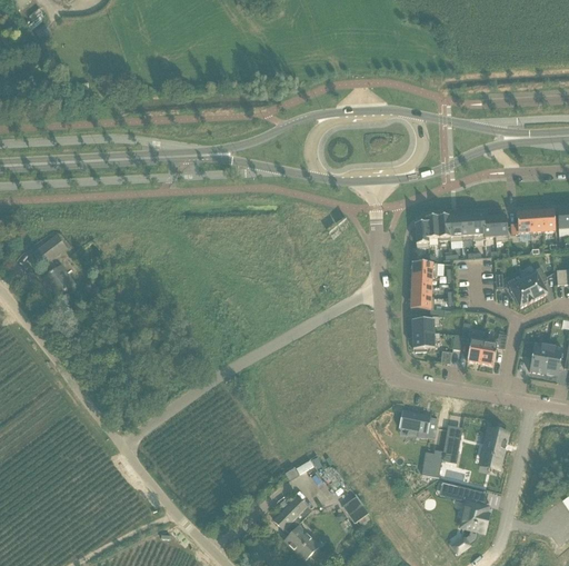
[(49,29),(43,20),(46,18),(39,8),(28,16),(31,21),(28,23),(38,38),(49,29)]
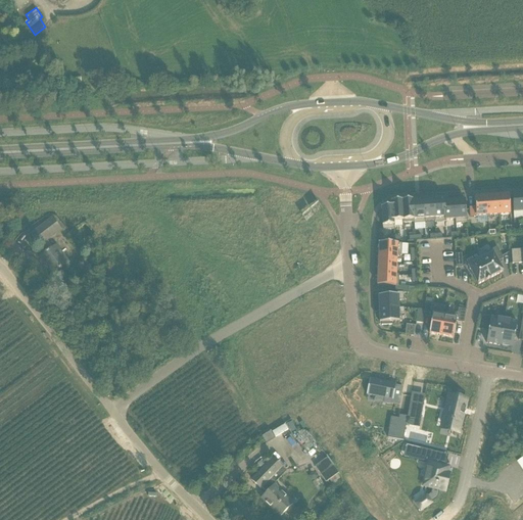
[(522,208),(522,192),(522,190),(512,191),(513,209),(522,208)]
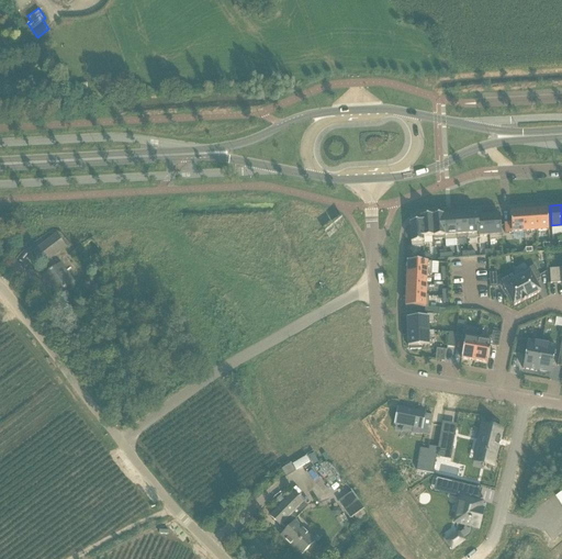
[(536,228),(548,228),(547,207),(535,208),(536,228)]
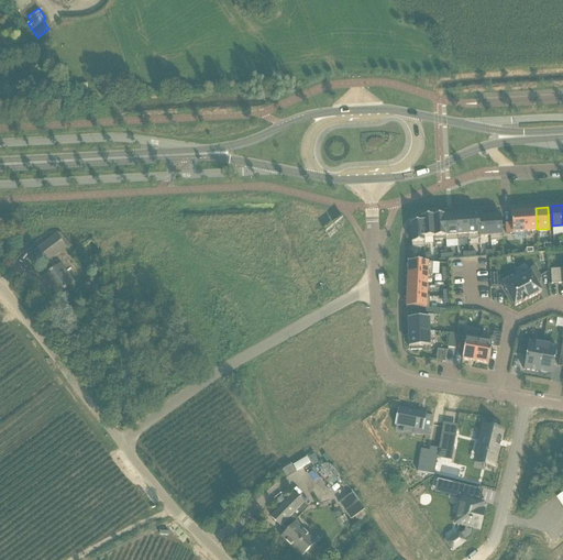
[(537,229),(536,208),(523,209),(525,230),(537,229)]
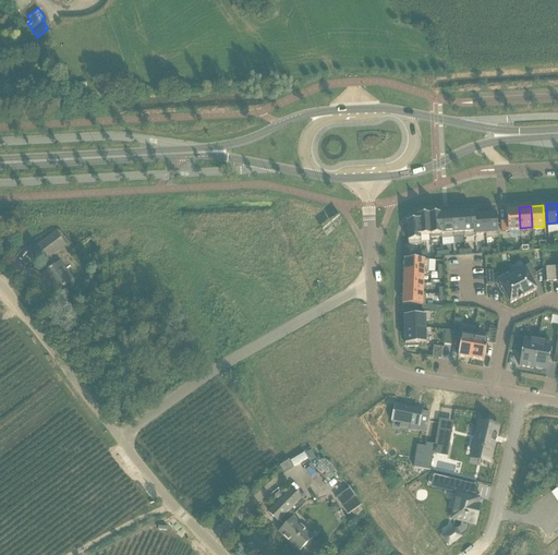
[(507,218),(500,219),(501,229),(504,229),(508,229),(509,229),(520,228),(519,207),(507,208),(507,210),(507,218)]
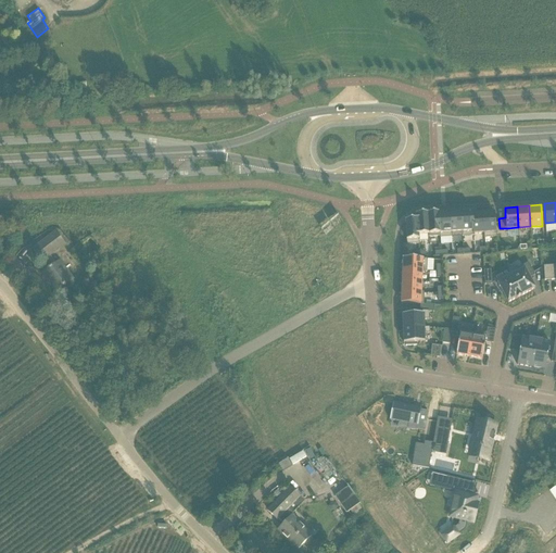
[(467,210),(460,210),(463,229),(463,233),(462,233),(462,234),(463,234),(471,234),(474,234),(474,231),(474,229),(472,212),(472,209),(470,209),(467,210)]
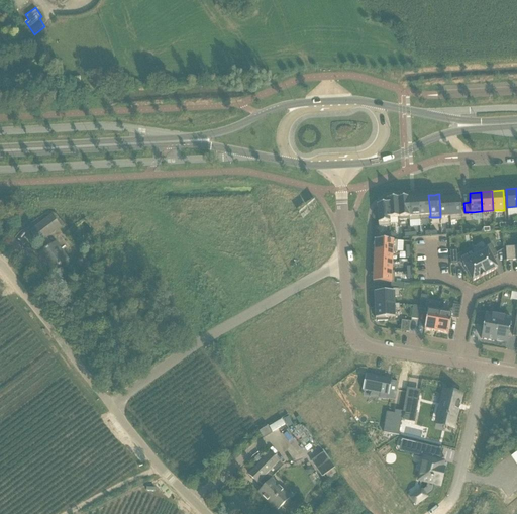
[(419,196),(418,196),(420,216),(429,216),(430,216),(430,213),(428,195),(422,195),(419,196)]
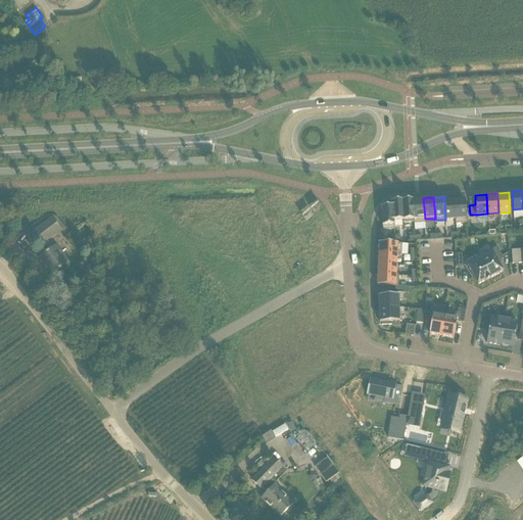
[(461,198),(455,198),(456,217),(455,217),(455,221),(456,221),(467,221),(465,197),(463,197),(461,198)]
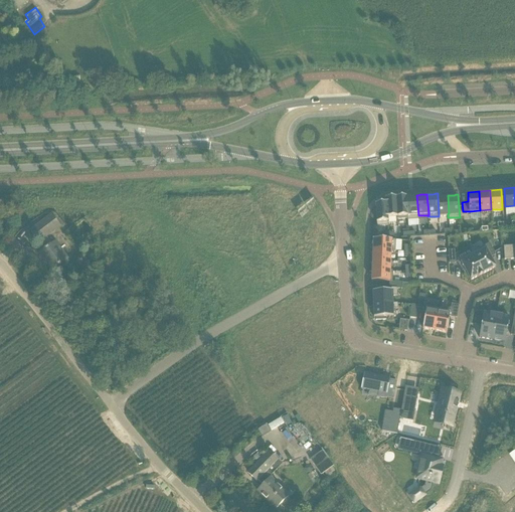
[(395,195),(385,196),(385,200),(385,201),(386,215),(387,215),(396,214),(397,214),(395,195)]
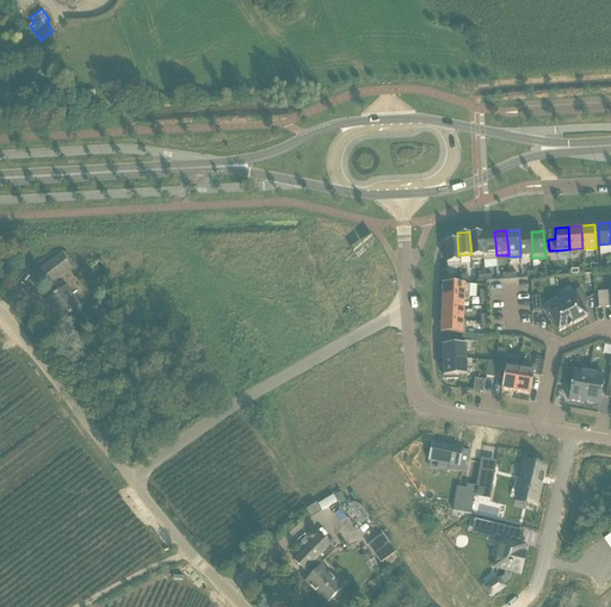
[(481,231),(469,231),(471,254),(470,254),(470,258),(471,258),(483,256),(482,231),(481,231)]
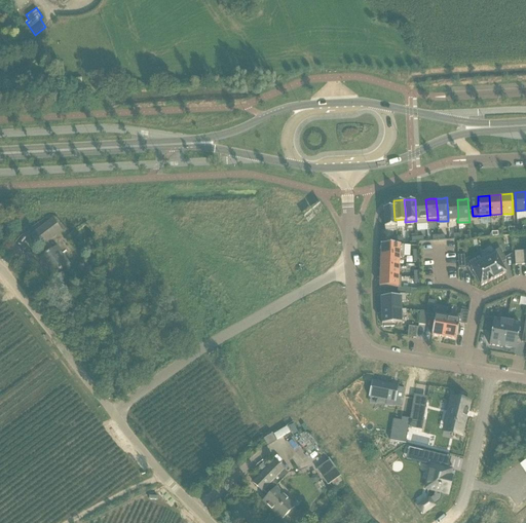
[(416,199),(415,199),(416,221),(416,223),(417,223),(426,222),(427,222),(427,220),(425,199),(419,199),(416,199)]
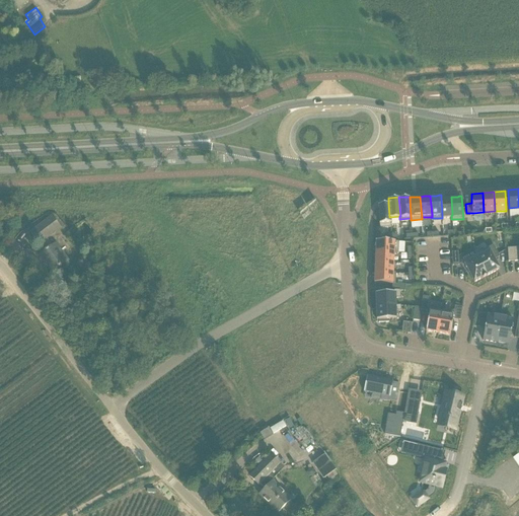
[(442,198),(441,198),(442,214),(442,216),(451,215),(452,215),(451,197),(444,197),(442,198)]
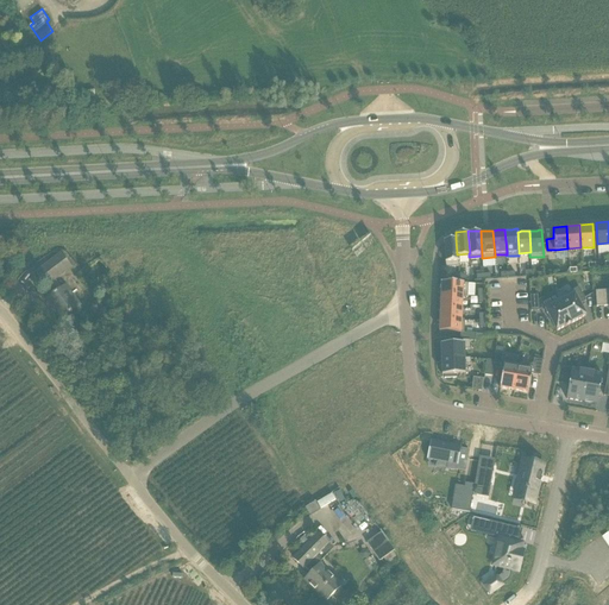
[(449,238),(444,238),(445,259),(445,265),(458,264),(458,254),(457,254),(456,238),(449,238)]
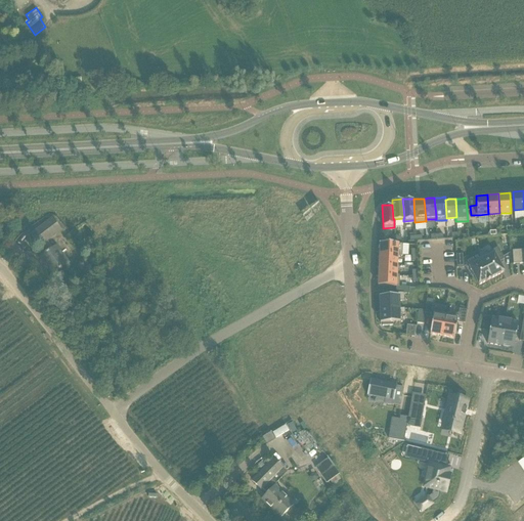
[(52,216),(31,232),(40,244),(41,243),(47,251),(42,255),(48,263),(46,264),(53,272),(66,263),(69,261),(56,245),(53,247),(47,239),(61,227),(52,216)]
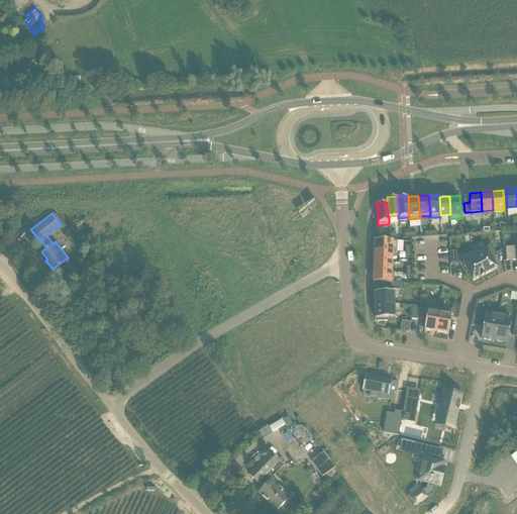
[(375,238),(374,248),(393,248),(393,249),(397,249),(397,238),(375,237),(375,238)]
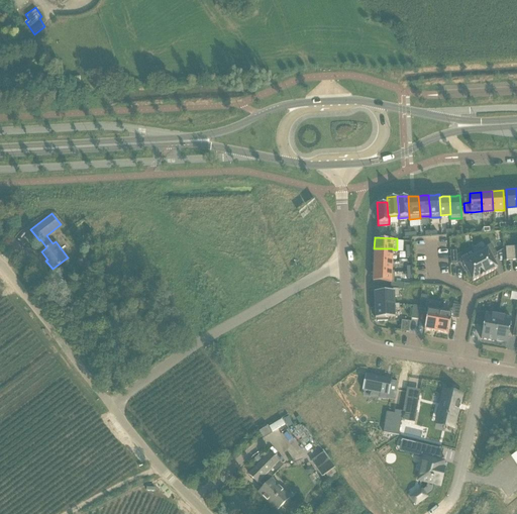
[(486,245),(474,251),(485,273),(486,272),(496,267),(497,266),(492,255),(497,253),(491,241),(486,244),(486,245)]
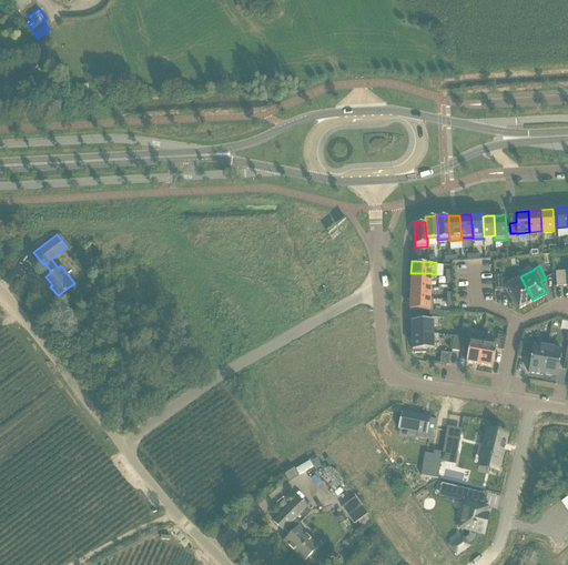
[(567,268),(555,270),(556,284),(567,283),(567,268)]
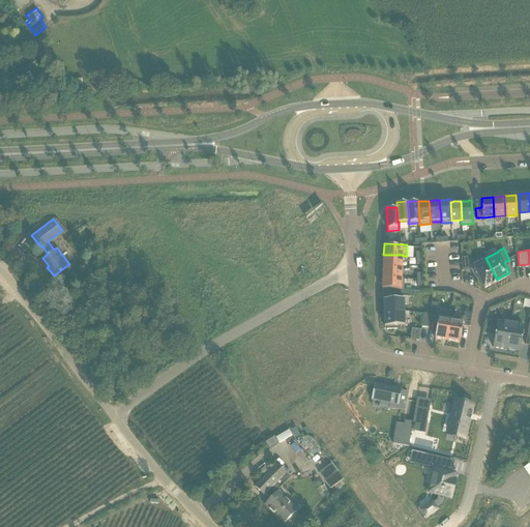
[(469,251),(461,252),(463,273),(471,273),(476,272),(479,277),(483,286),(492,283),(494,282),(496,281),(497,280),(486,258),(473,264),(470,259),(470,258),(469,251)]
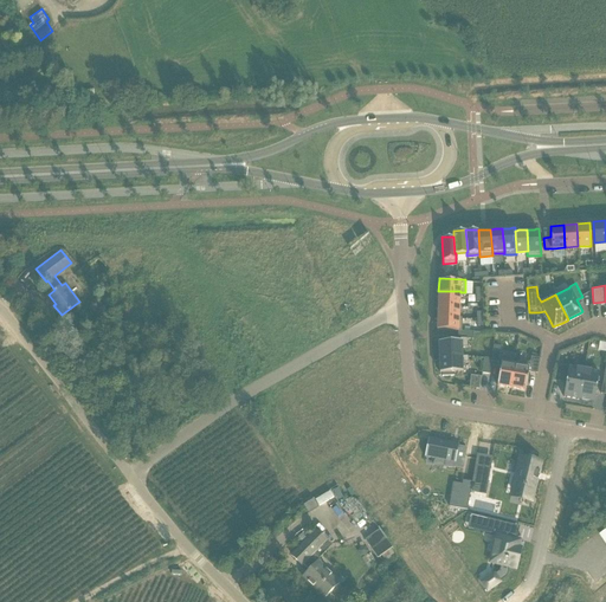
[(438,296),(438,303),(459,304),(461,292),(461,291),(438,291),(438,292),(438,296)]
